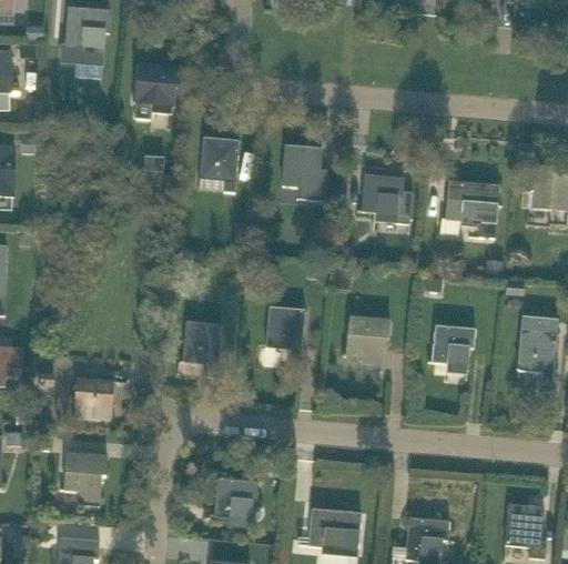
[(0,0),(0,22),(1,8),(13,8),(13,7),(11,7),(11,0),(0,0)]
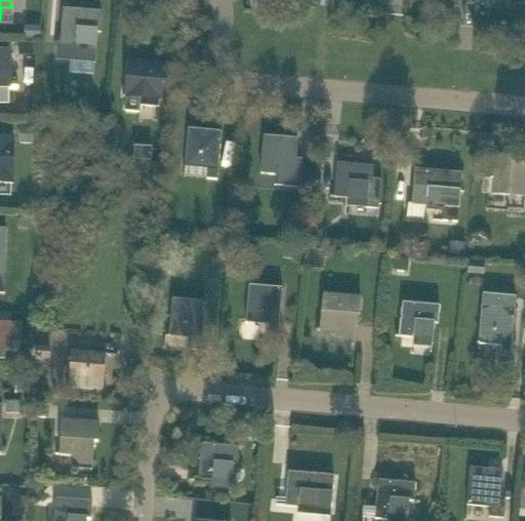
[(57,42),(56,56),(93,58),(94,54),(95,29),(99,29),(102,10),(64,7),(62,41),(57,40),(57,42)]
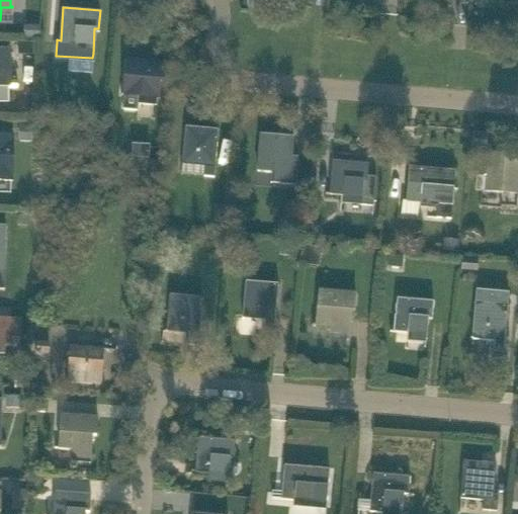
[(25,23),(24,34),(38,35),(39,23),(25,23)]
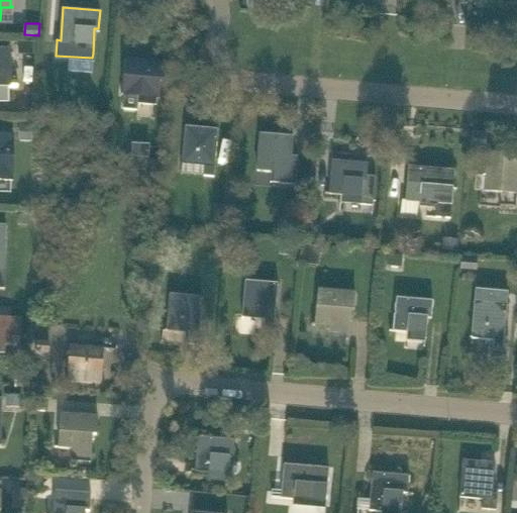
[(0,83),(8,84),(8,86),(9,86),(10,47),(9,47),(0,46),(0,83)]
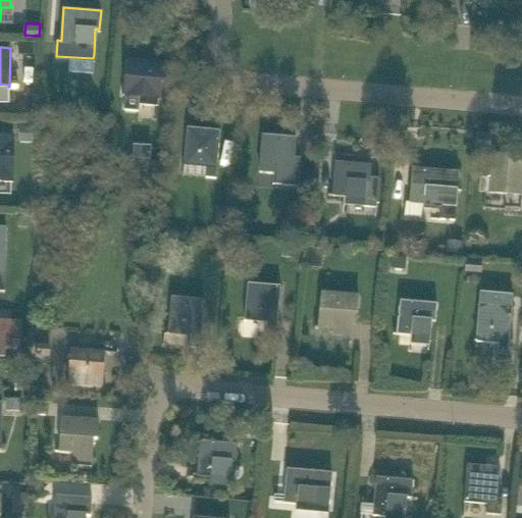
[(121,91),(121,93),(124,93),(123,108),(138,109),(139,102),(157,104),(157,100),(159,80),(163,80),(164,61),(127,58),(124,92),(121,91)]
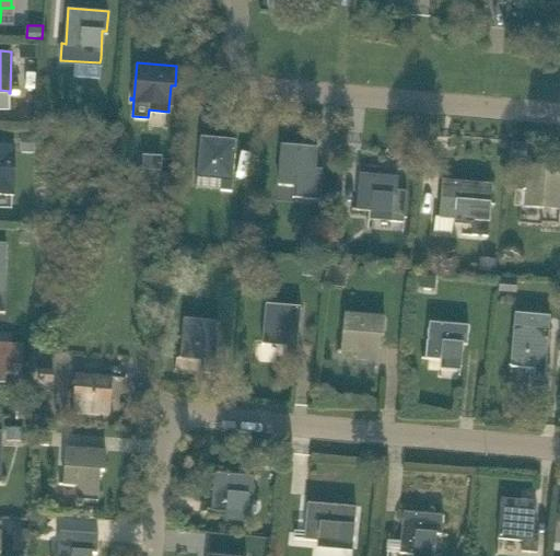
[(34,149),(34,132),(22,132),(21,149),(34,149)]
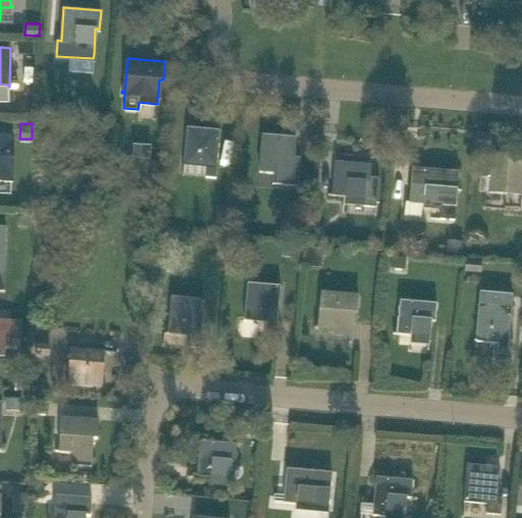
[(215,175),(219,128),(187,125),(184,163),(198,164),(198,159),(207,160),(205,174),(215,175)]
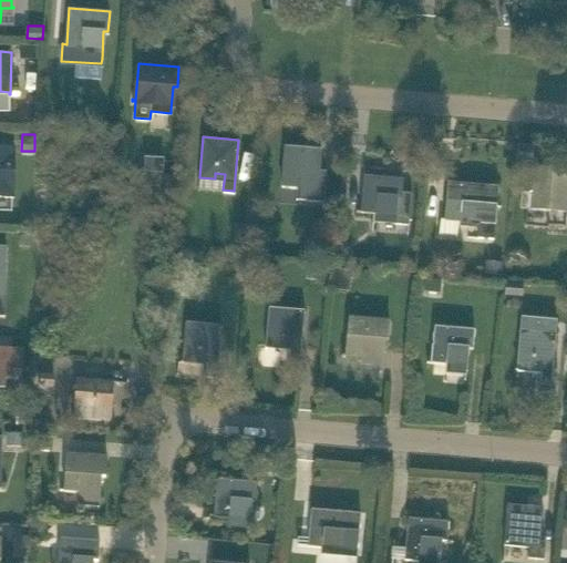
[(518,143),(517,155),(531,156),(532,144),(532,143),(518,142),(518,143)]
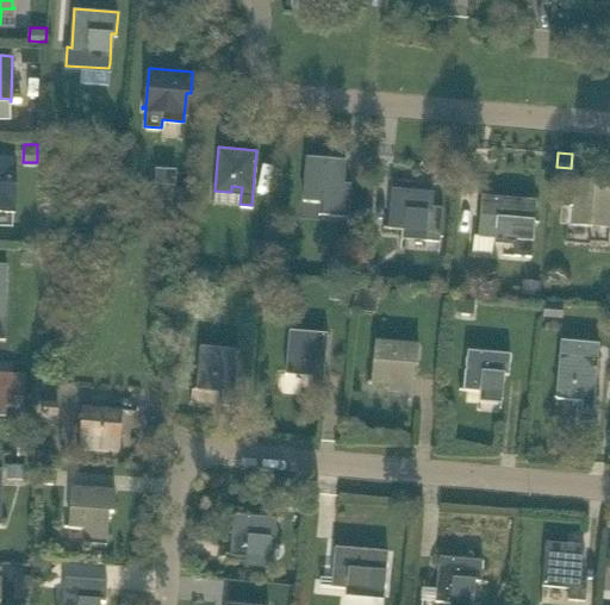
[(343,181),(344,158),(306,155),(303,198),(329,200),(328,213),(347,214),(349,182),(343,181)]
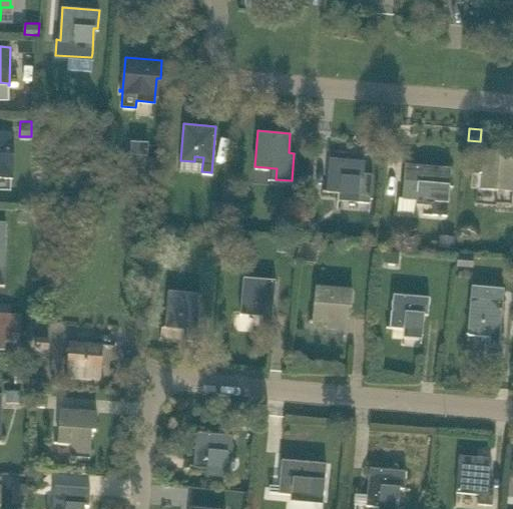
[(13,131),(0,131),(0,175),(12,176),(13,131)]
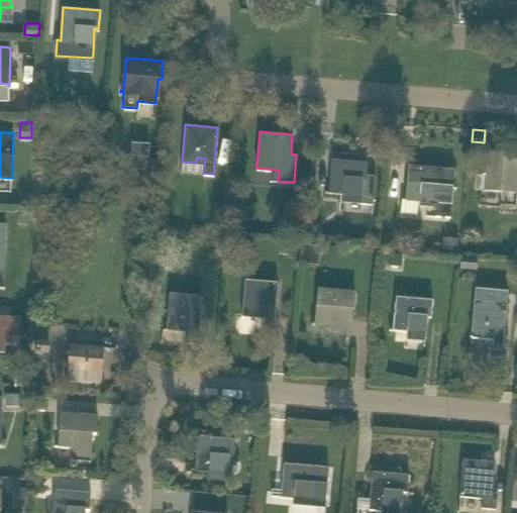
[(133,142),(132,154),(148,155),(148,143),(133,142)]
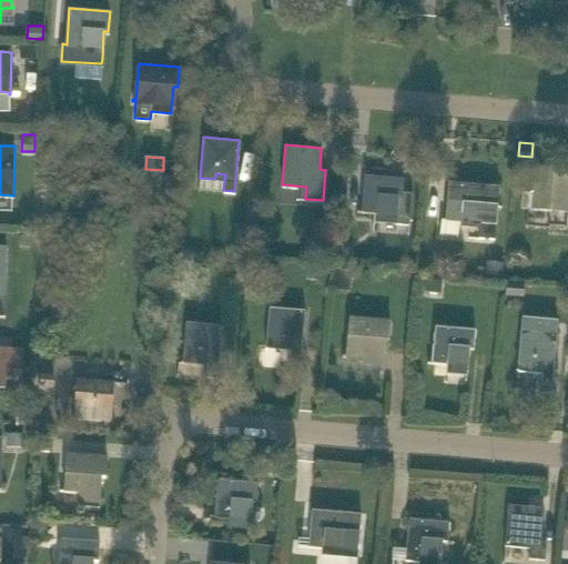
[(567,210),(567,203),(567,168),(536,165),(534,191),(523,190),(521,205),(567,210)]
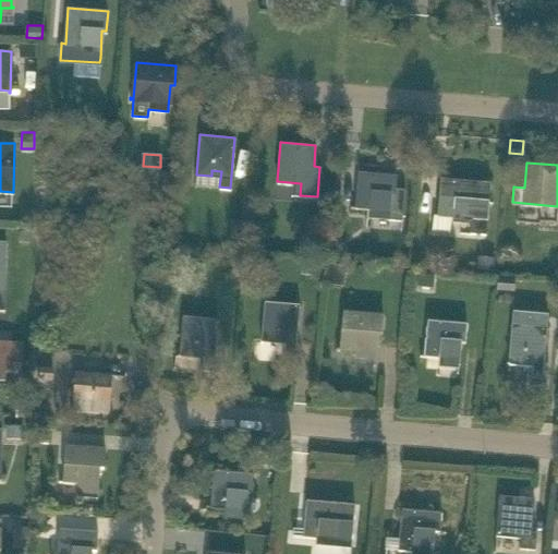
[(350,205),(350,206),(368,207),(388,209),(387,218),(402,219),(404,188),(396,187),(397,173),(358,170),(354,205),(350,205)]
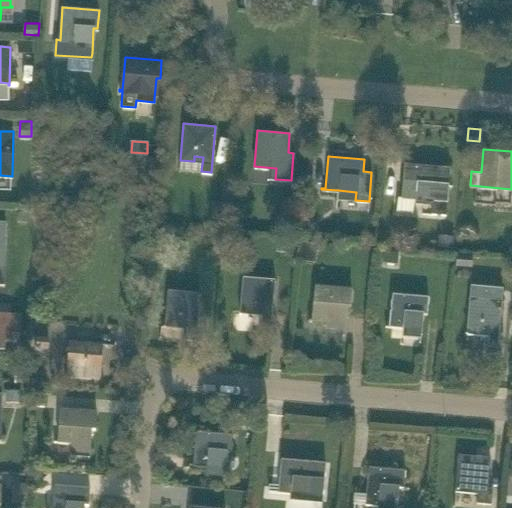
[(398,196),(397,208),(411,209),(411,210),(412,210),(413,197),(415,197),(433,199),(432,203),(432,212),(446,214),(449,166),(405,162),(402,195),(398,195),(398,196)]
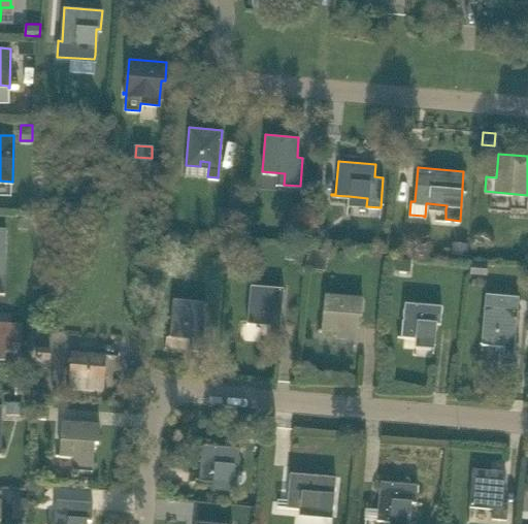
[(19,217),(19,226),(28,227),(28,218),(19,217)]
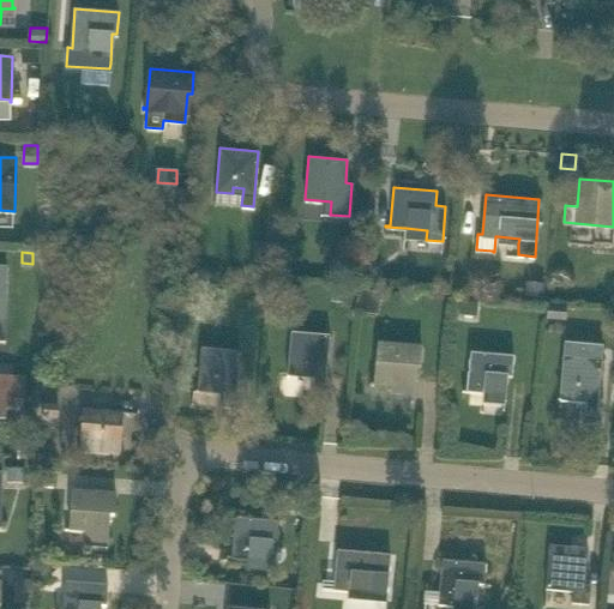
[(368,260),(367,273),(378,275),(379,266),(375,261),(368,260)]
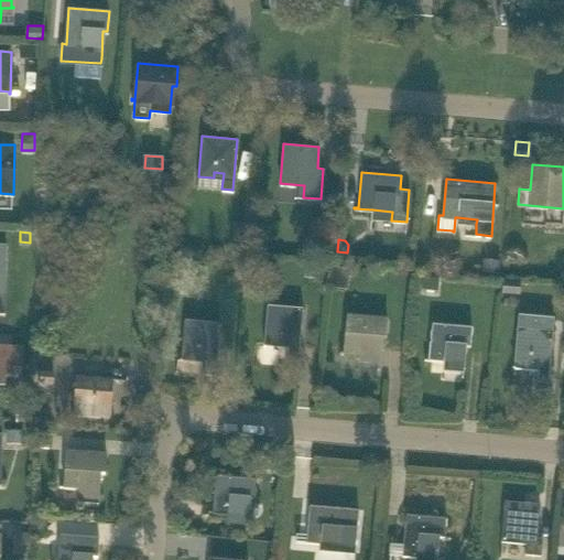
[(299,342),(302,307),(267,303),(263,344),(279,345),(280,341),(299,342)]
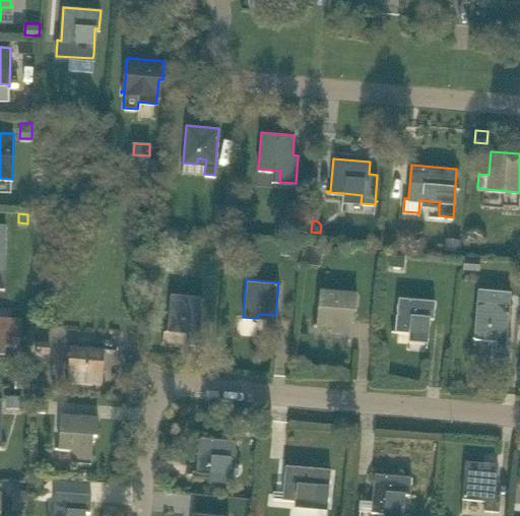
[(506,336),(510,291),(477,287),(473,337),(488,338),(488,334),(506,336)]
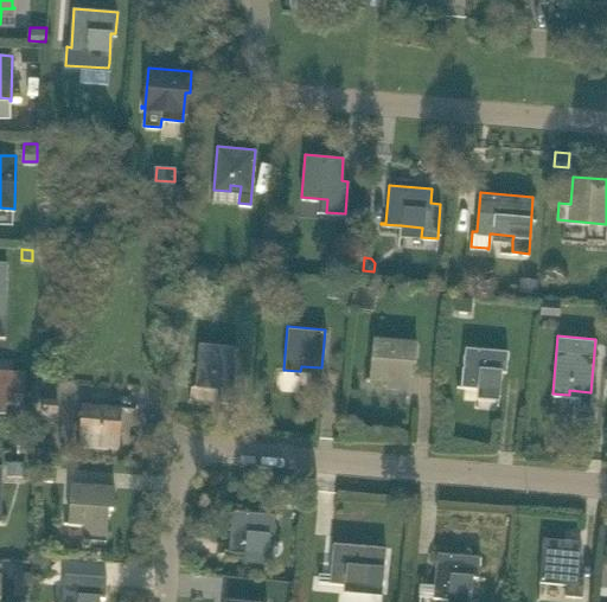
[(414,362),(415,341),(372,338),(370,377),(365,376),(365,377),(407,380),(406,395),(407,395),(409,362),(414,362)]
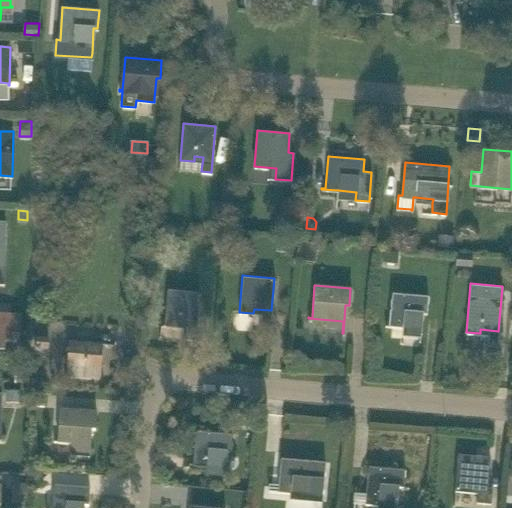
[(195,339),(200,291),(167,288),(164,325),(179,326),(179,322),(191,323),(190,338),(195,339)]
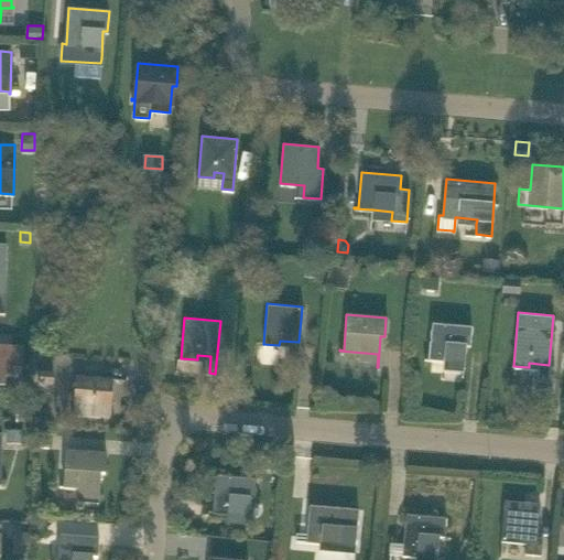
[(470,344),(472,325),(433,321),(429,357),(424,357),(424,358),(463,362),(462,375),(463,375),(466,344),(470,344)]
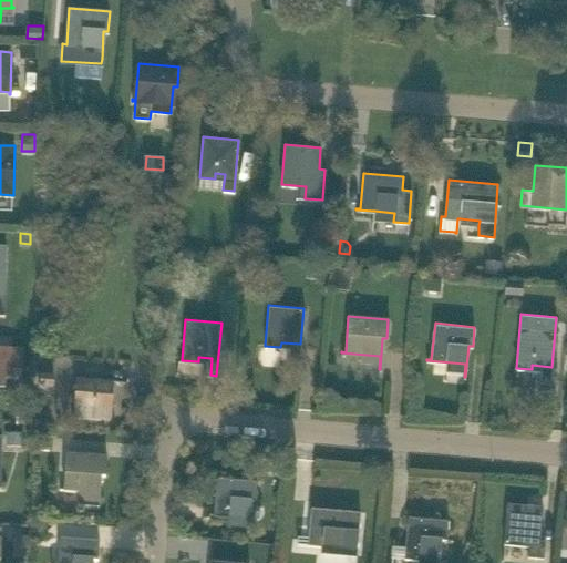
[(20,366),(21,347),(0,346),(0,384),(2,385),(3,375),(10,375),(10,365),(20,366)]
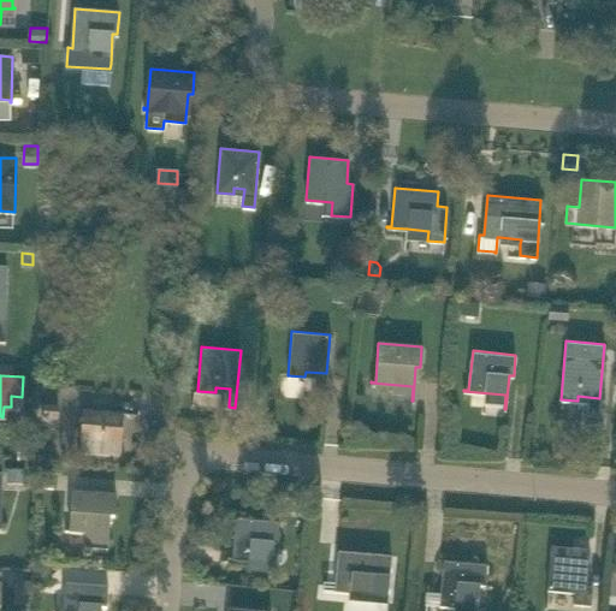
[(119,454),(124,411),(83,408),(80,450),(119,454)]
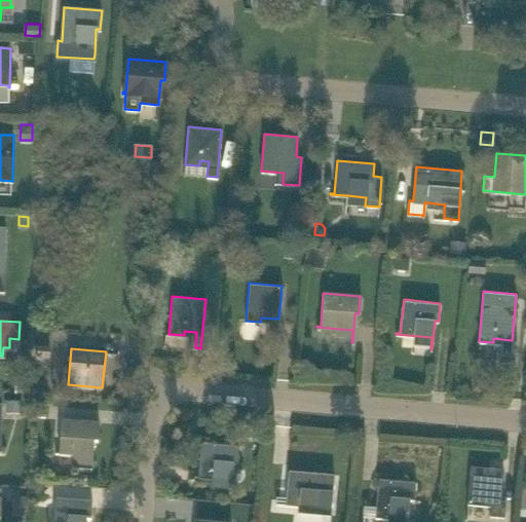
[(98,440),(99,421),(63,418),(60,452),(55,451),(55,453),(91,455),(90,468),(91,468),(94,439),(98,440)]
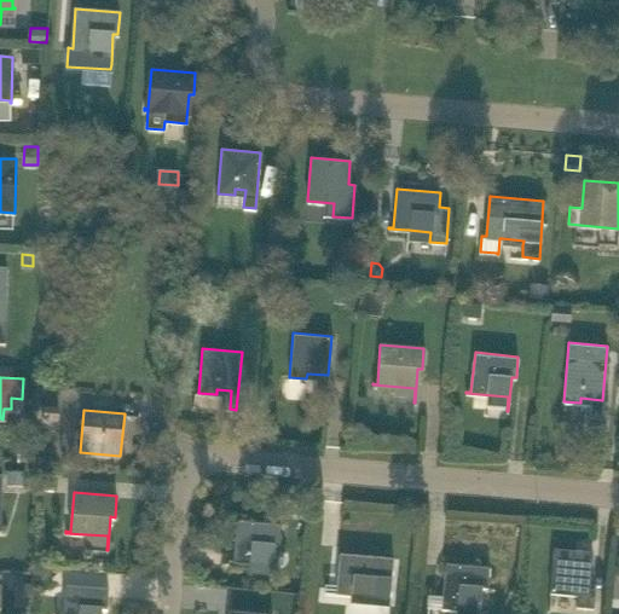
[(278,545),(281,523),(237,520),(233,559),(229,559),(229,560),(271,563),(270,578),(271,578),(275,544),(278,545)]
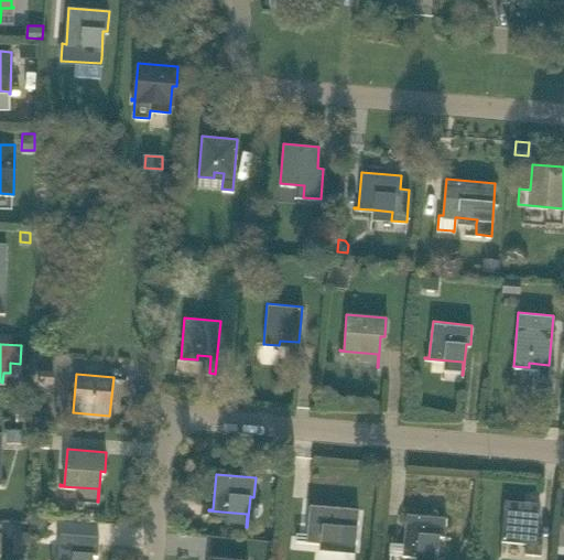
[(535,553),(540,503),(505,499),(500,540),(518,541),(519,536),(525,537),(524,552),(535,553)]
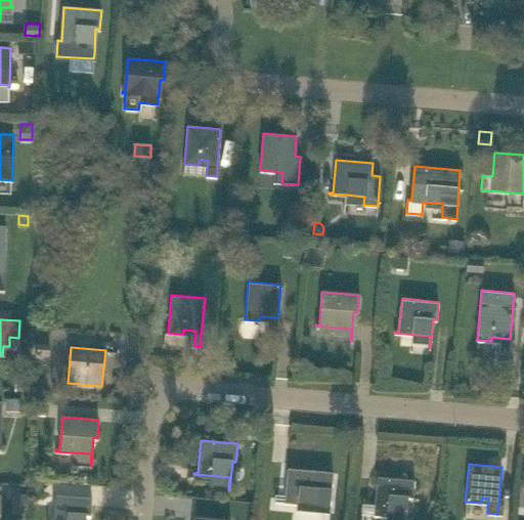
[(279,501),(279,503),(297,504),(297,509),(330,511),(333,472),(288,468),(285,502),(279,501)]
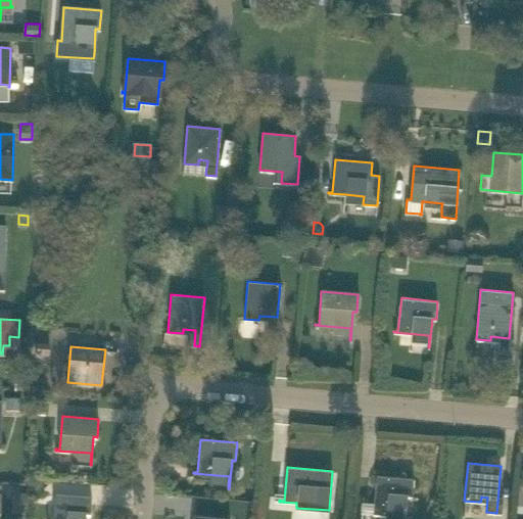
[(412,497),(414,478),(377,475),(374,509),(366,508),(366,509),(386,511),(385,518),(406,518),(408,496),(412,497)]
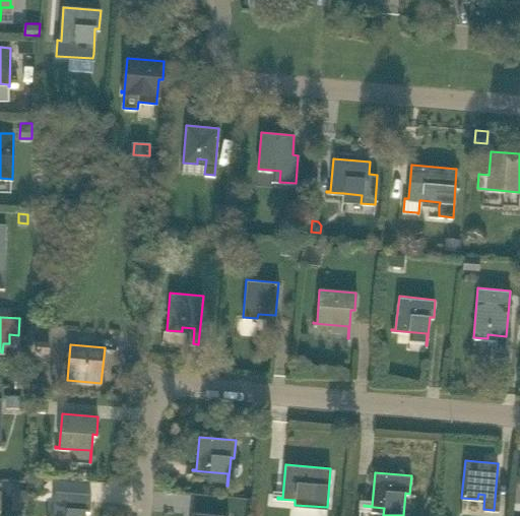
[(43,496),(43,476),(29,475),(29,495),(43,496)]
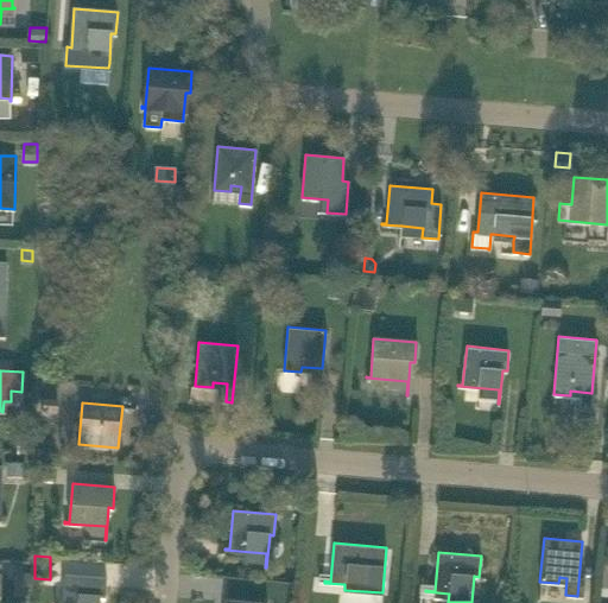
[(105,597),(107,576),(64,572),(61,602),(100,602),(101,597),(105,597)]
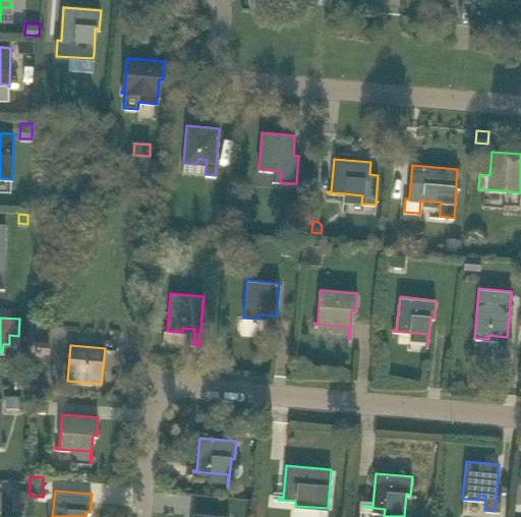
[(26,494),(14,493),(14,509),(20,509),(20,506),(26,506),(26,494)]
